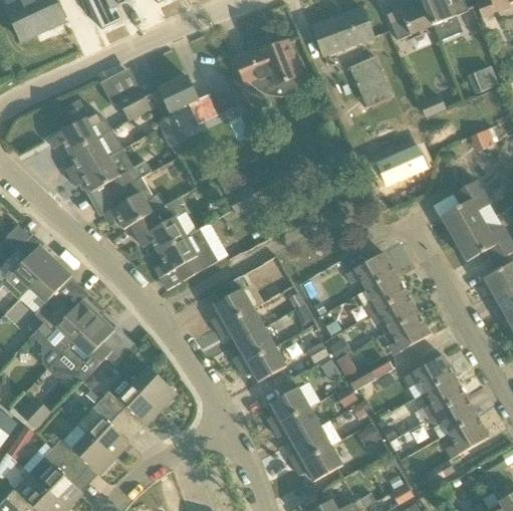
[(45,24),(46,28),(63,20),(53,0),(20,0),(5,7),(20,40),(21,39),(19,36),(45,24)]
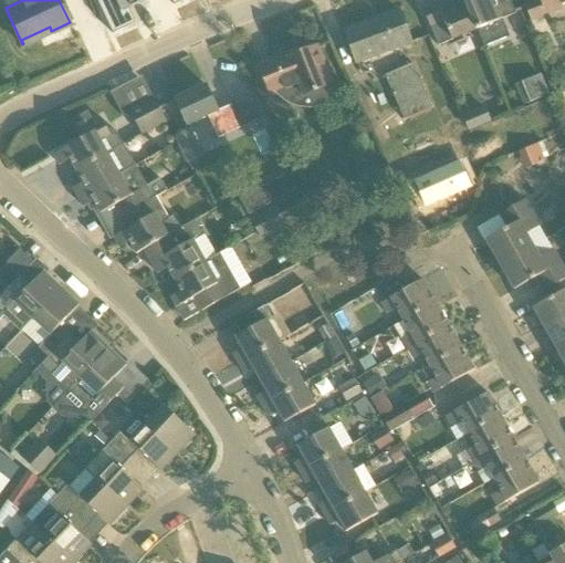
[(97,0),(112,30),(134,20),(127,4),(137,0),(97,0)]
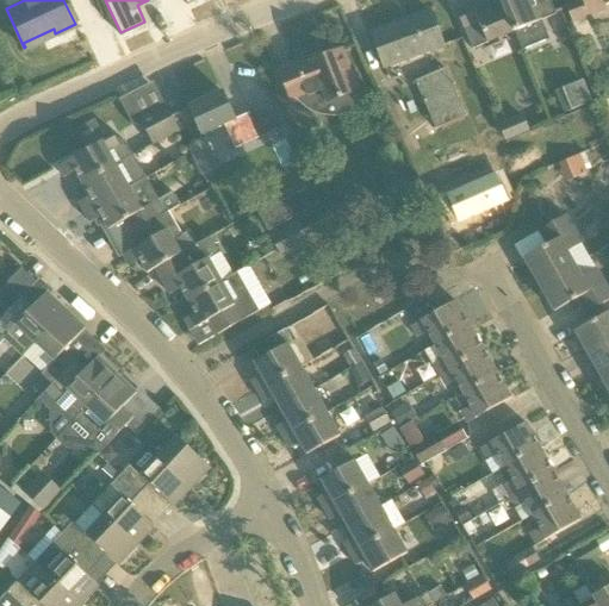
[(471,47),(513,27),(501,0),(468,0),(478,23),(464,30),(471,47)]
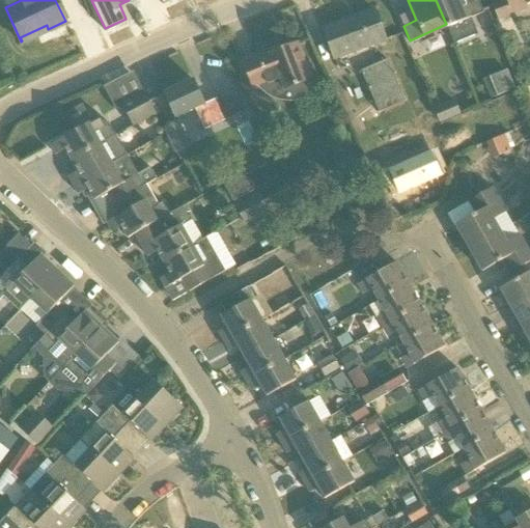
[(436,0),(446,24),(483,8),(479,0),(436,0)]
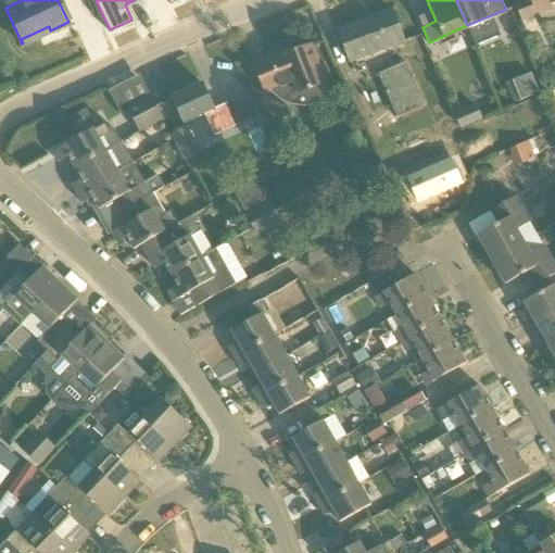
[(554,4),(554,0),(516,0),(514,1),(520,19),(554,4)]
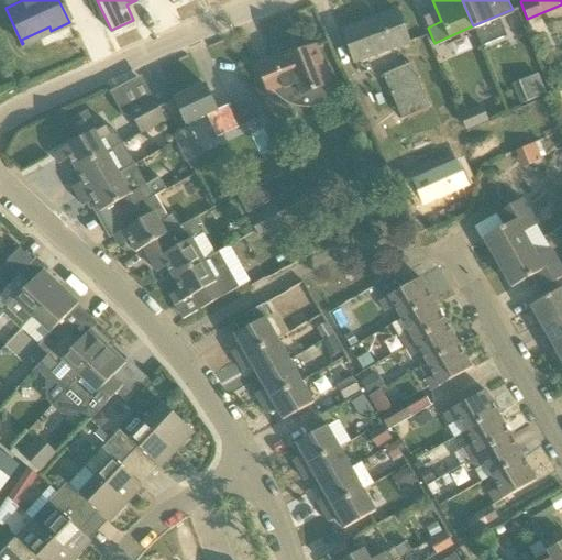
[(408,39),(396,8),(341,29),(354,59),(408,39)]
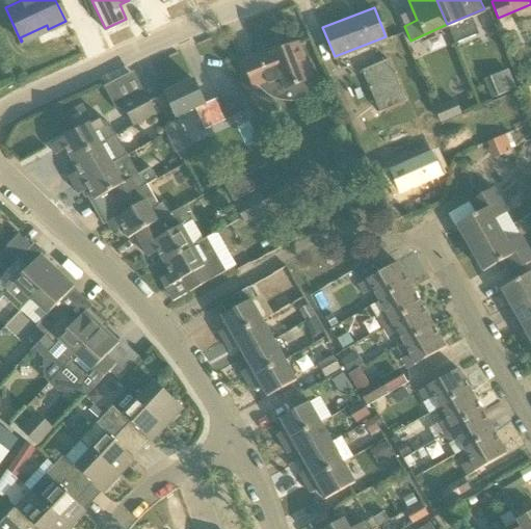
[(269,47),(241,58),(253,87),(258,85),(260,87),(262,89),(264,91),(267,93),(269,95),(271,96),(274,97),(277,98),(280,99),(283,99),(286,100),(289,100),(292,100),(294,100),(297,99),(300,99),(303,98),(306,97),(309,96),(311,95),(314,93),(309,79),(312,78),(297,41),(271,51),(269,47)]
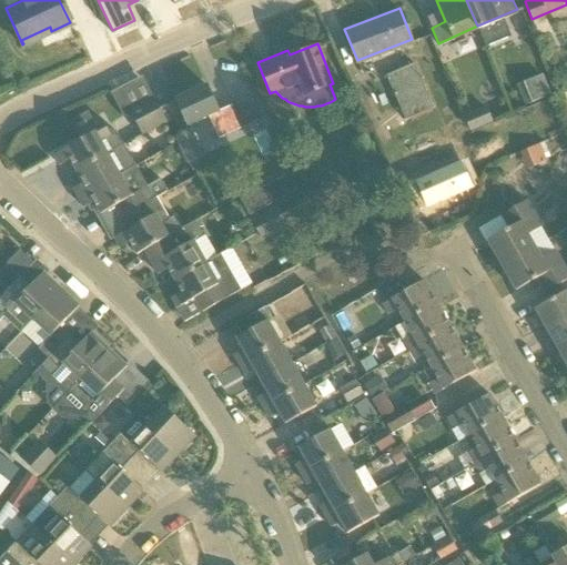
[(404,117),(433,104),(414,60),(385,72),(404,117)]
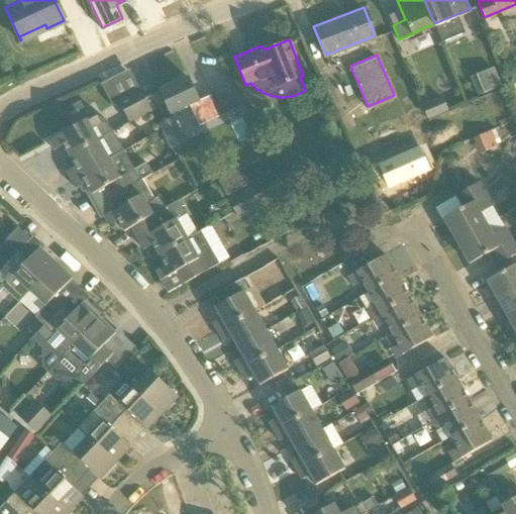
[(493,65),(470,75),(473,82),(478,93),(480,93),(490,88),(496,86),(501,84),(493,65)]
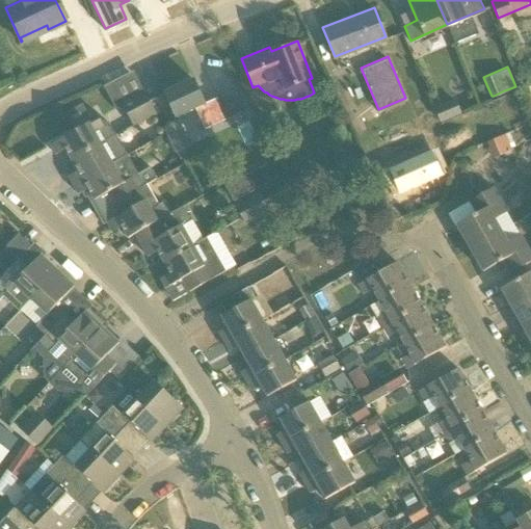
[(204,102),(192,78),(164,90),(176,115),(194,107),(204,127),(224,117),(215,97),(204,102)]
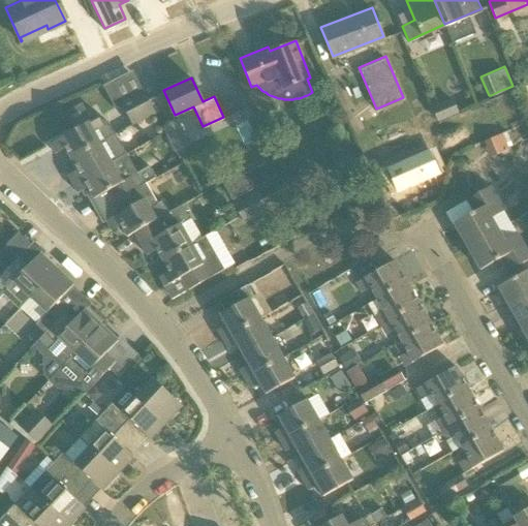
[(143,89),(142,89),(132,94),(144,116),(154,111),(143,89)]
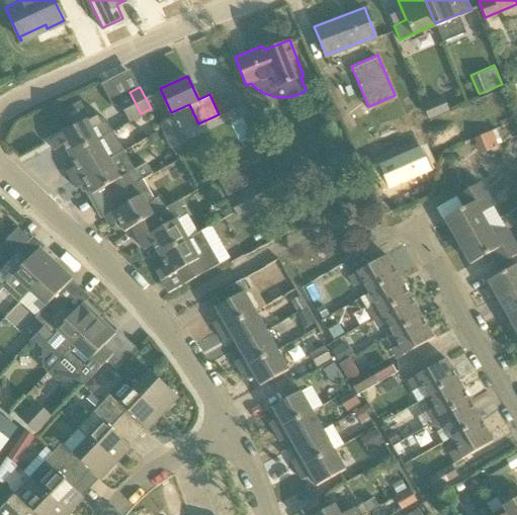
[(130,92),(117,98),(128,119),(141,113),(130,92)]
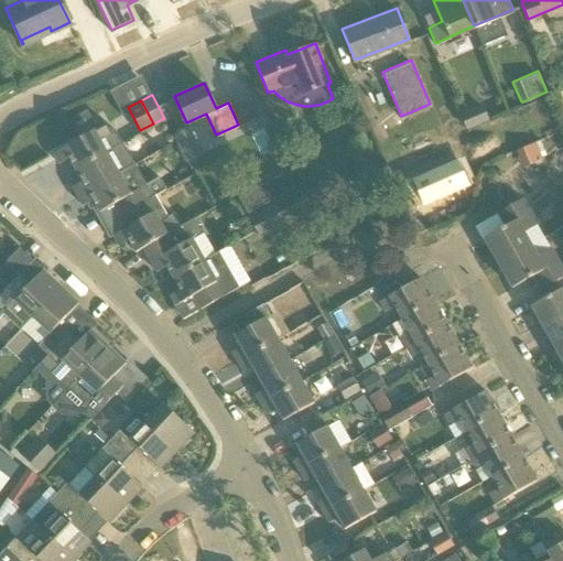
[(482,104),(459,114),(459,116),(466,129),(488,119),(482,104)]
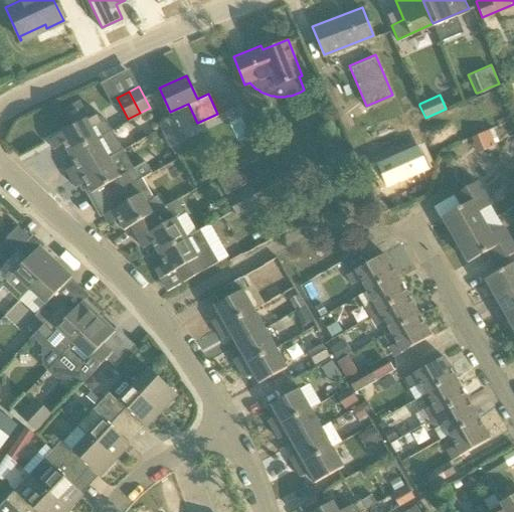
[(68,153),(112,129),(105,117),(99,120),(91,106),(69,118),(72,125),(48,139),(53,148),(62,142),(68,153)]
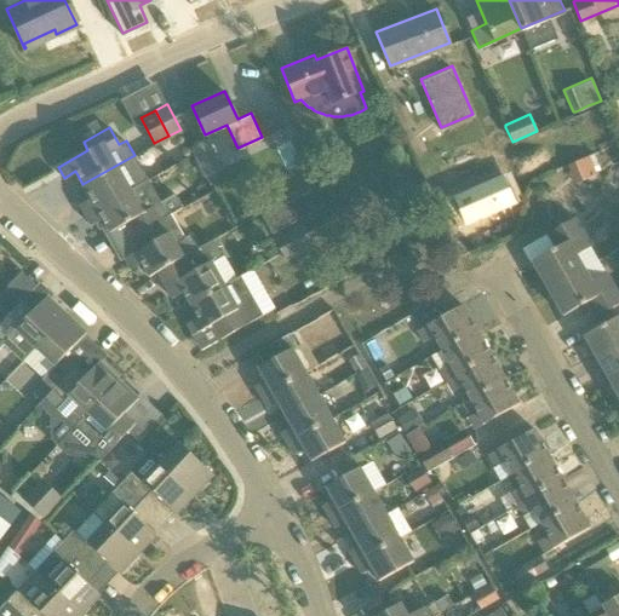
[(205,174),(223,166),(208,138),(190,148),(205,174)]
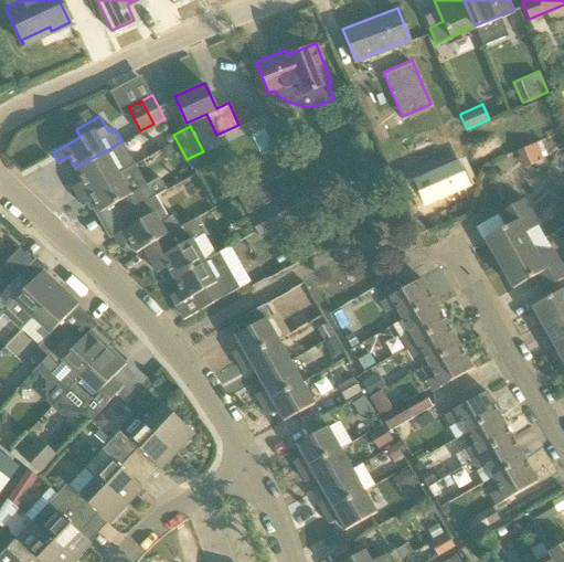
[(72,186),(77,194),(134,162),(123,141),(75,168),(82,180),(72,186)]
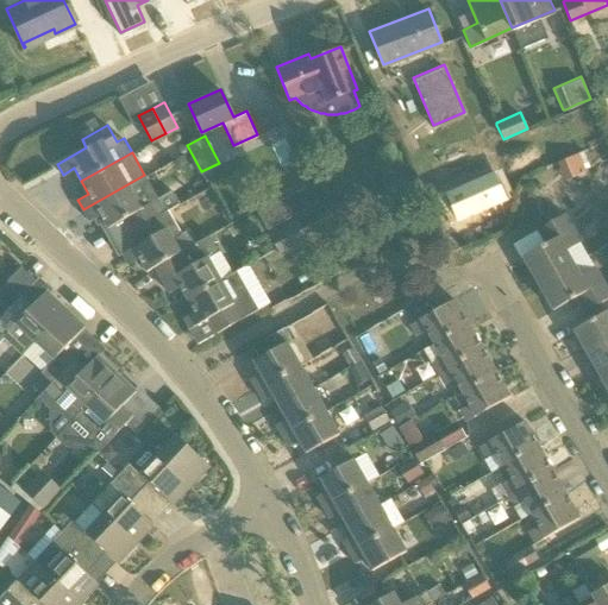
[(496,168),(445,189),(458,219),(509,197),(496,168)]
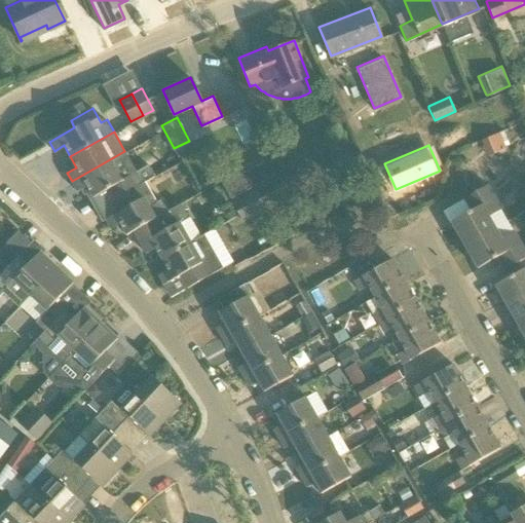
[(115,198),(137,185),(145,181),(144,181),(154,175),(148,163),(136,171),(124,151),(72,181),(77,190),(86,185),(92,196),(109,187),(115,198)]
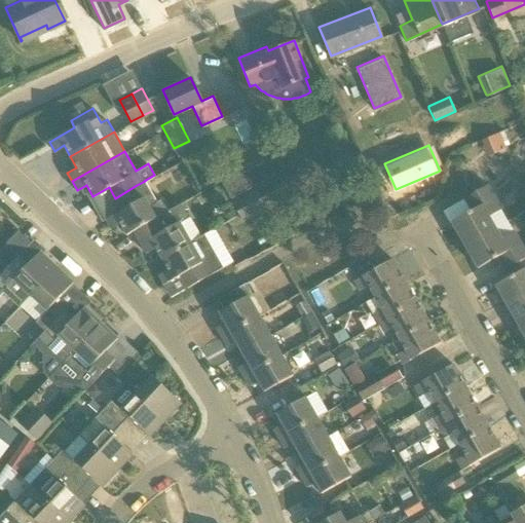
[(347,153),(332,159),(335,166),(339,176),(340,177),(354,171),(353,167),(360,164),(354,152),(347,155),(347,153)]
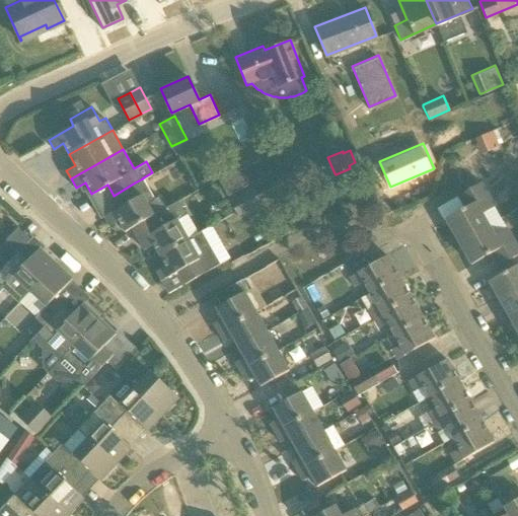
[(261,203),(280,192),(272,176),(252,188),(261,203)]
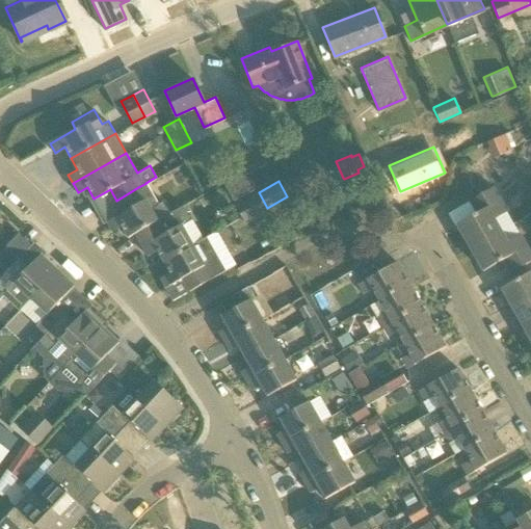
[(456,223),(470,246),(500,229),(493,217),(506,210),(492,185),(469,200),(476,211),(456,223)]
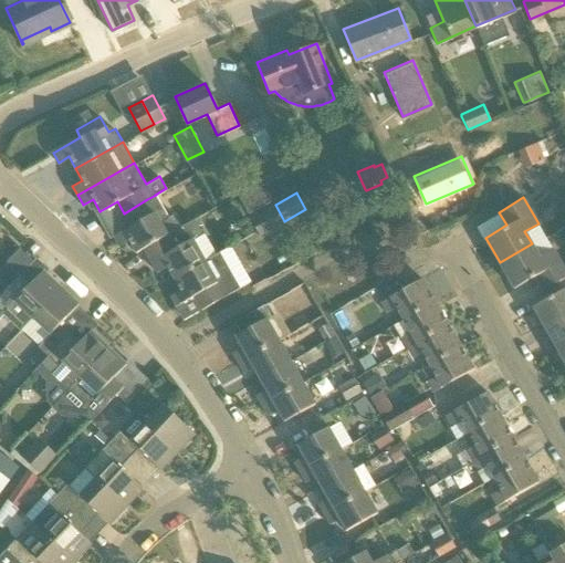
[(180,226),(173,212),(159,220),(147,199),(124,214),(131,225),(113,235),(118,244),(128,239),(136,251),(143,247),(180,226)]
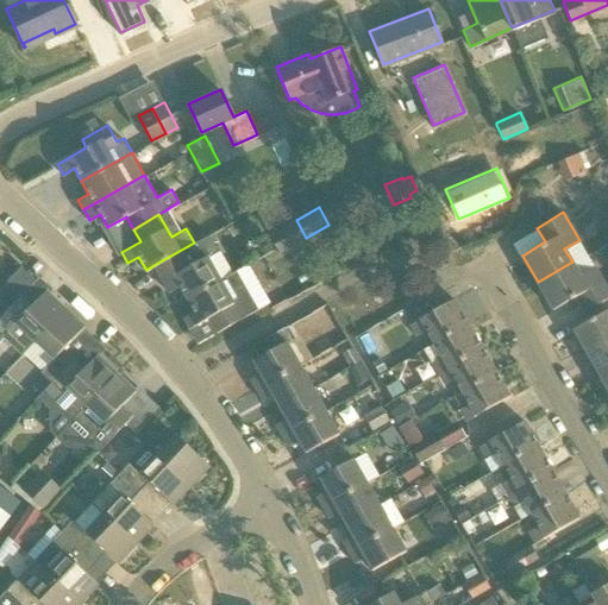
[(194,243),(154,265),(169,291),(180,285),(187,297),(220,278),(208,258),(219,252),(208,234),(194,243)]
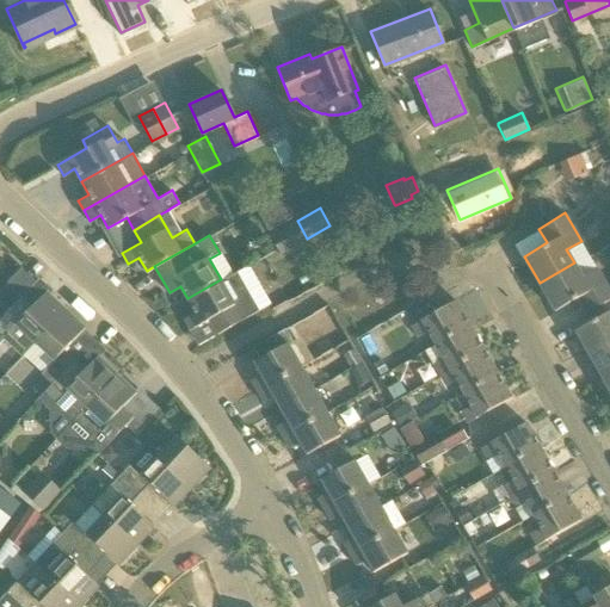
[(574,262),(540,283),(554,310),(578,297),(586,311),(609,297),(609,290),(597,267),(581,276),(574,262)]
